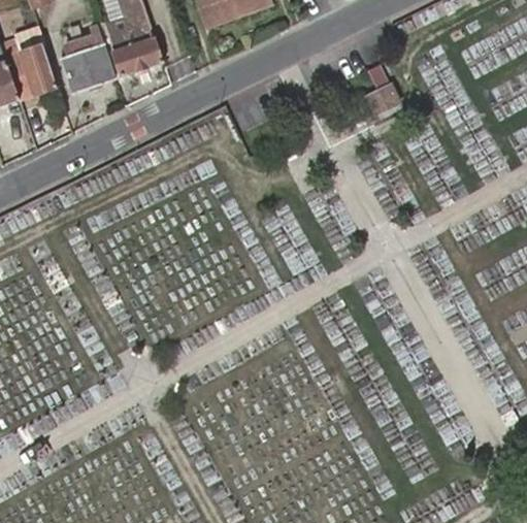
[(120,75),(164,60),(143,0),(120,0),(130,28),(107,35),(120,75)]
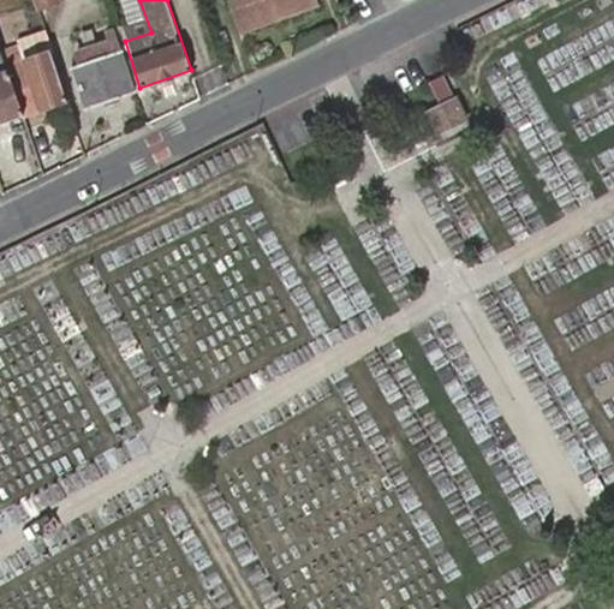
[(227,0),(239,31),(280,16),(273,0),(227,0)]
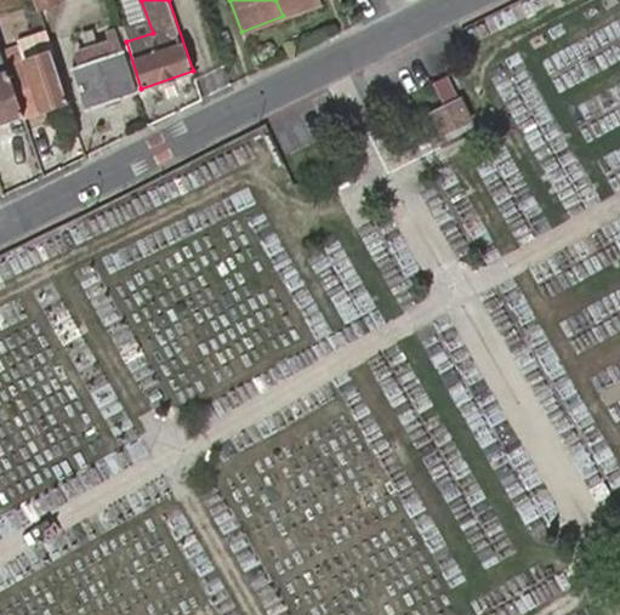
[(276,0),(283,16),(320,1),(320,0),(276,0)]
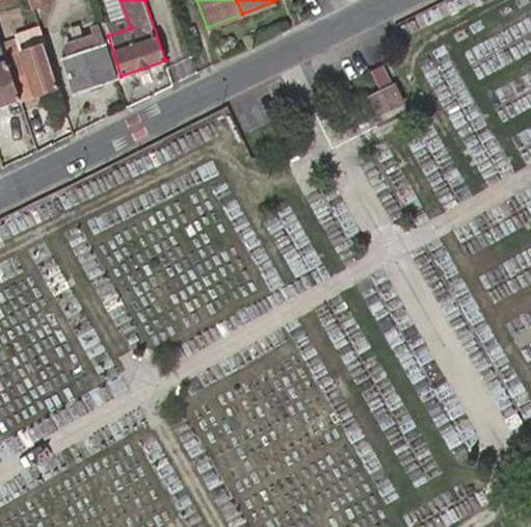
[(61,54),(74,90),(115,78),(97,22),(91,23),(95,32),(67,43),(69,51),(61,54)]
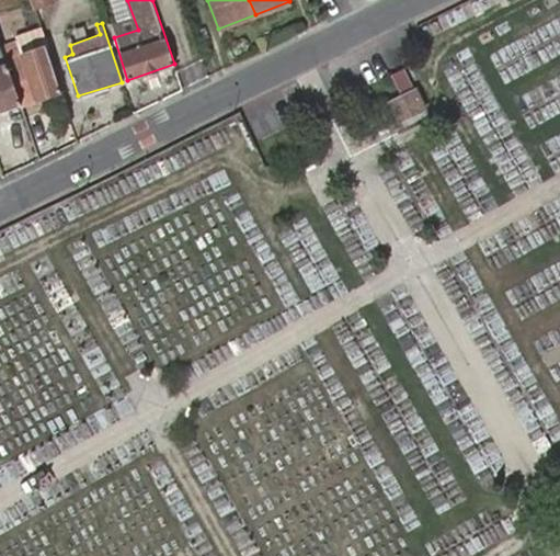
[(40,27),(19,34),(26,54),(46,46),(40,27)]
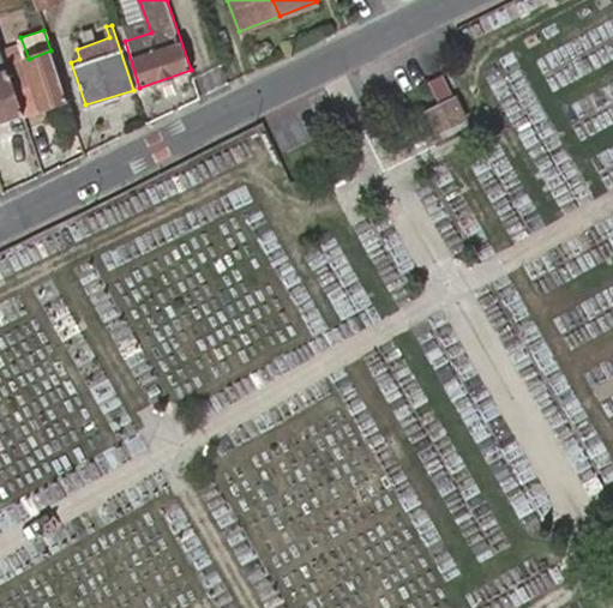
[(22,114),(66,98),(50,50),(29,59),(5,66),(22,114)]
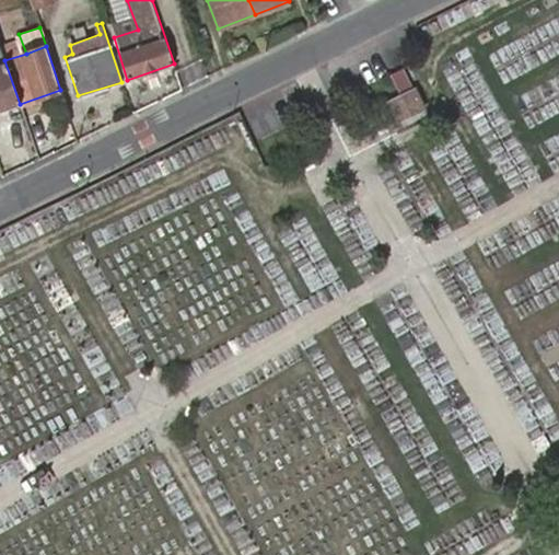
[(0,111),(20,104),(4,60),(0,47),(0,111)]
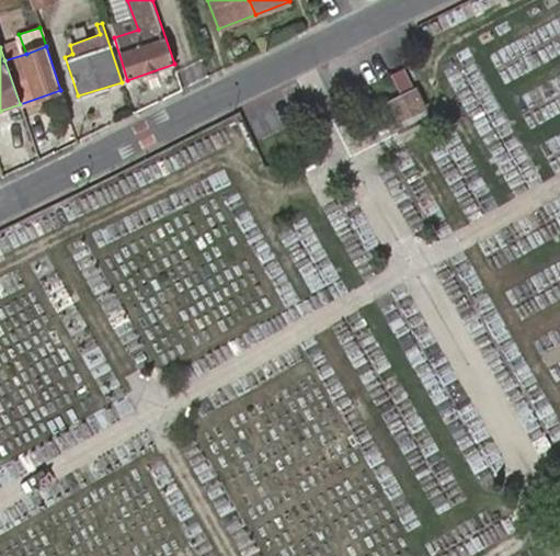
[(402,94),(414,88),(403,67),(391,72),(402,94)]
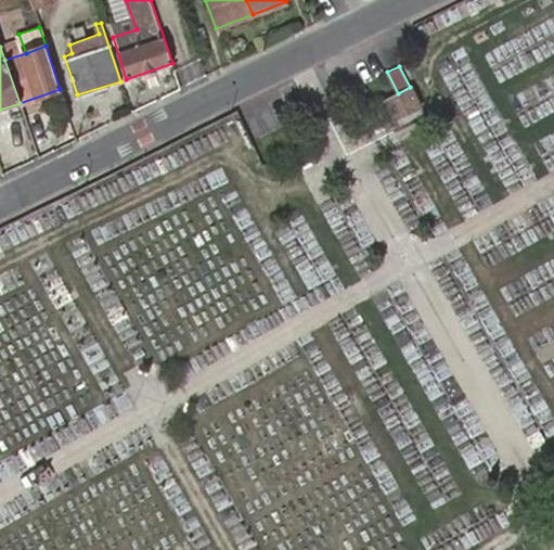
[(398,93),(386,100),(396,116),(419,104),(410,87),(398,93)]
